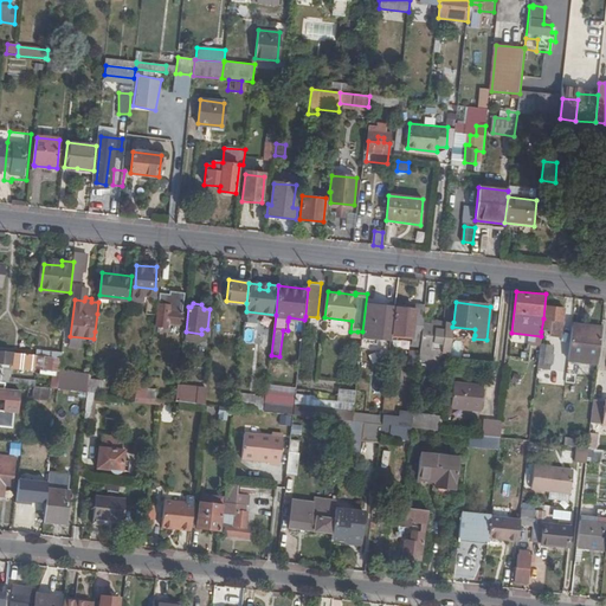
[(172,311),(172,307),(161,305),(159,326),(169,327),(169,323),(182,323),(184,311),(172,311)]
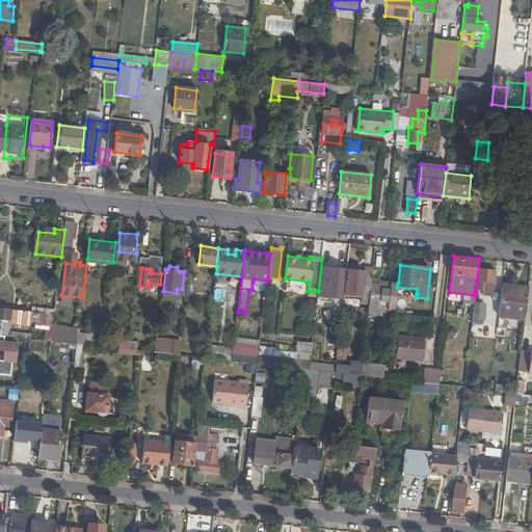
[(343,286),(345,270),(328,268),(327,278),(325,277),(325,281),(327,282),(327,284),(343,286)]
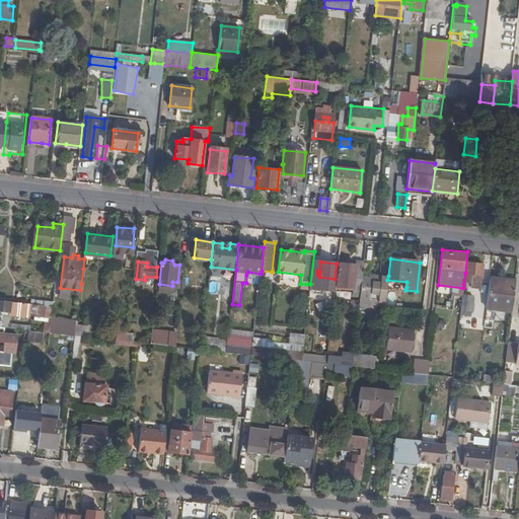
[(339,275),(337,275),(336,287),(353,289),(353,297),(361,298),(363,277),(364,264),(356,263),(356,267),(340,265),(339,275)]
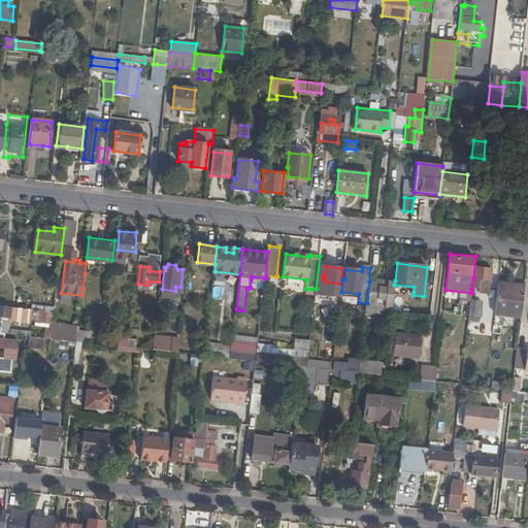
[(474,278),(473,277),(471,289),(477,289),(477,293),(488,294),(489,281),(491,281),(492,270),(475,268),(474,278)]
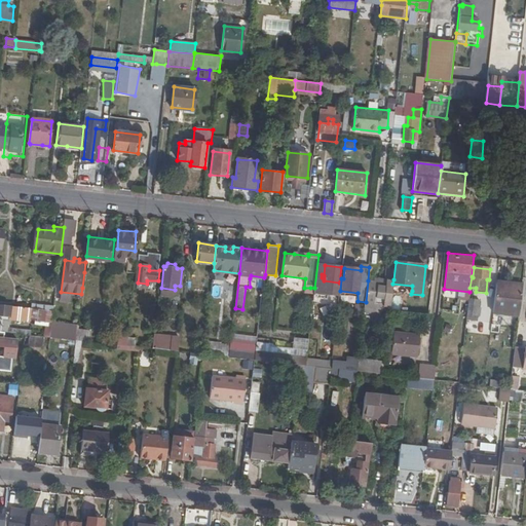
[(378,282),(368,280),(366,302),(365,304),(365,308),(377,309),(377,307),(384,307),(384,301),(390,301),(391,289),(392,284),(393,279),(378,278),(378,282)]
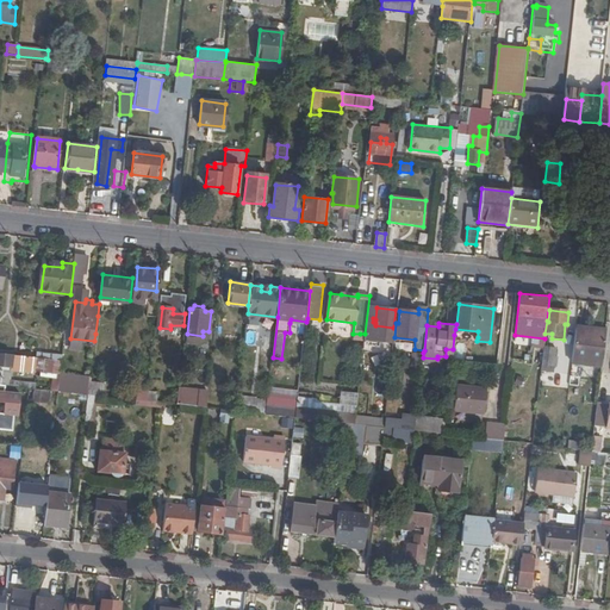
[(593,331),(576,329),(573,359),(602,362),(605,329),(593,329),(593,331)]
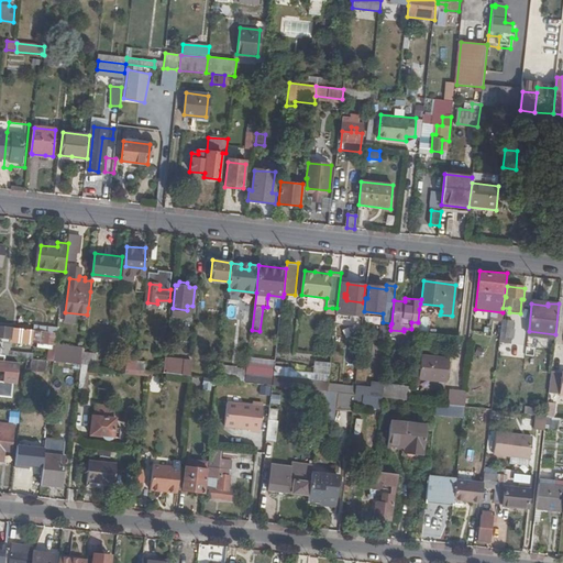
[(501,321),(499,342),(509,343),(509,339),(514,338),(514,330),(510,329),(511,322),(501,321)]
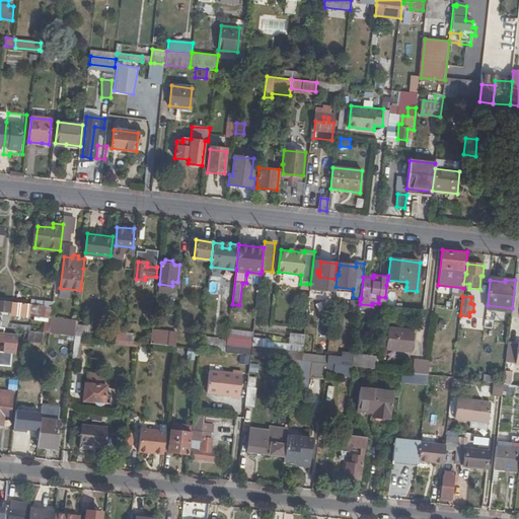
[(45,315),(52,315),(54,301),(31,299),(31,304),(29,315),(31,315),(31,313),(45,315)]
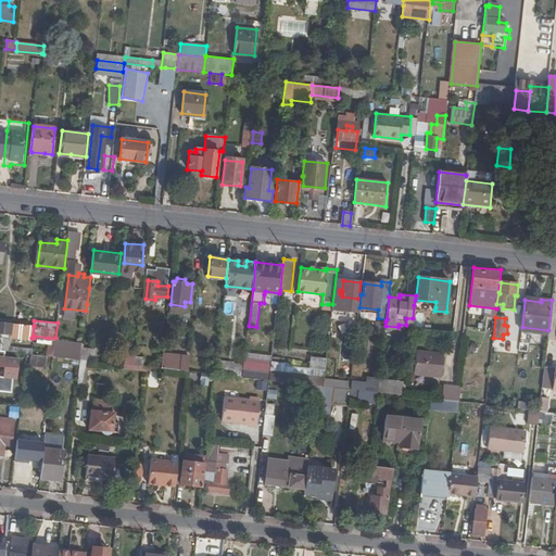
[(376,332),(384,332),(386,326),(386,321),(377,320),(376,332)]
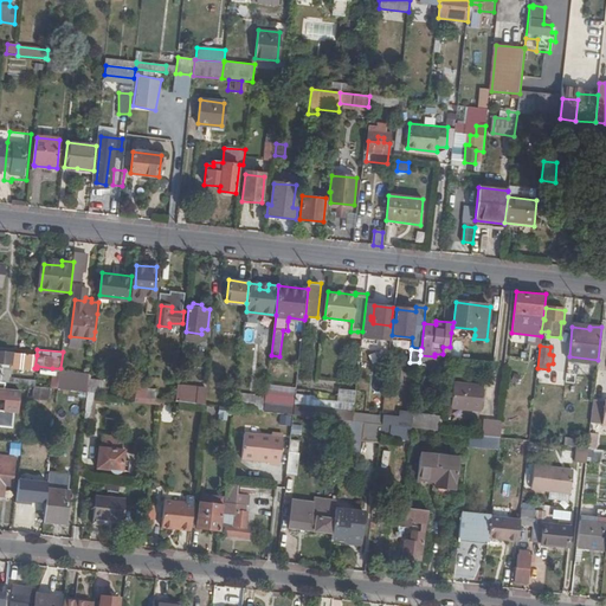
[(0,380),(8,381),(11,366),(34,368),(37,355),(0,350),(0,380)]
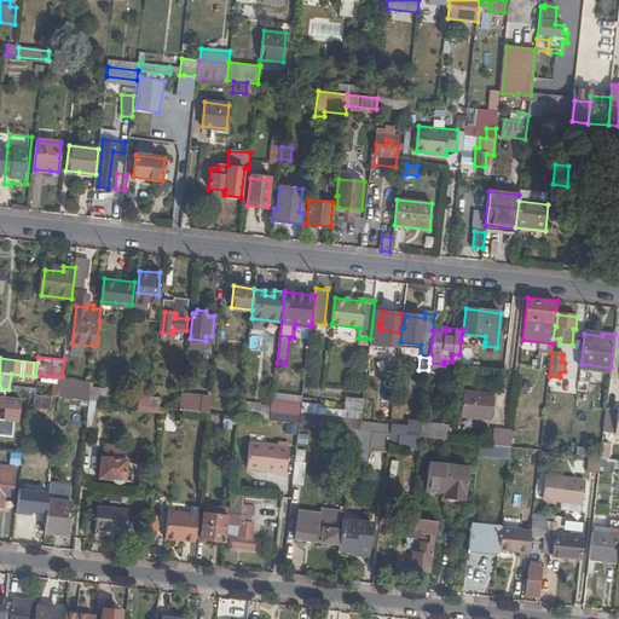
[(61,395),(62,379),(62,376),(53,376),(51,394),(59,395),(61,395)]
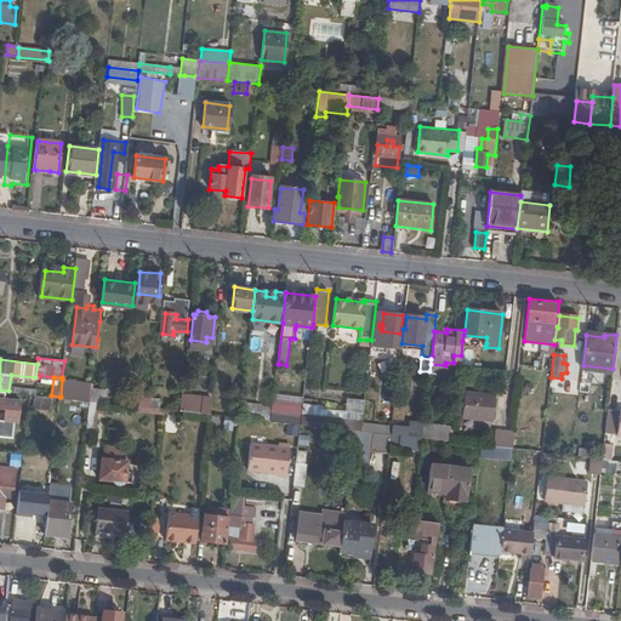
[(61,397),(87,399),(87,391),(78,389),(79,381),(62,380),(61,397)]
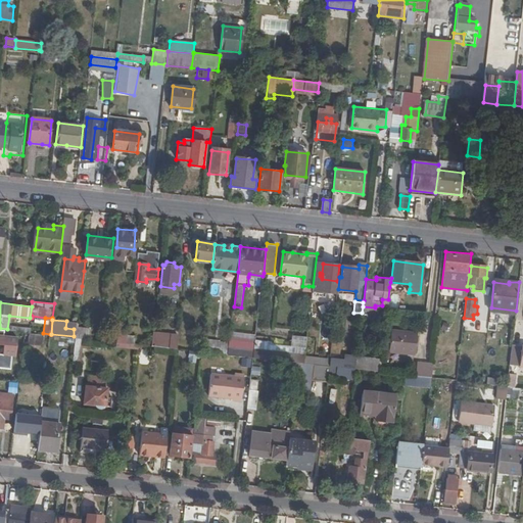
[(77,327),(76,337),(89,338),(90,328),(77,327)]
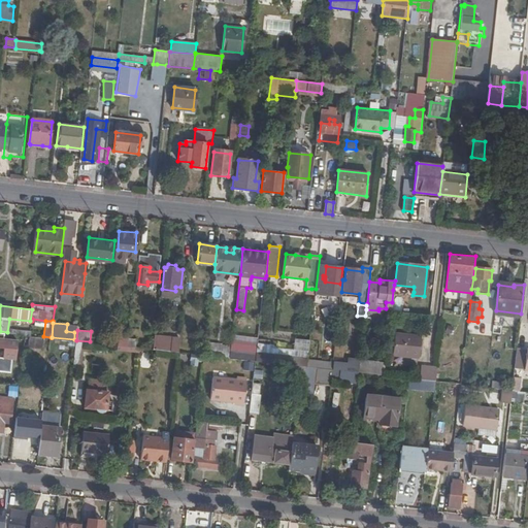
[(180,338),(156,335),(155,349),(179,352),(180,338)]
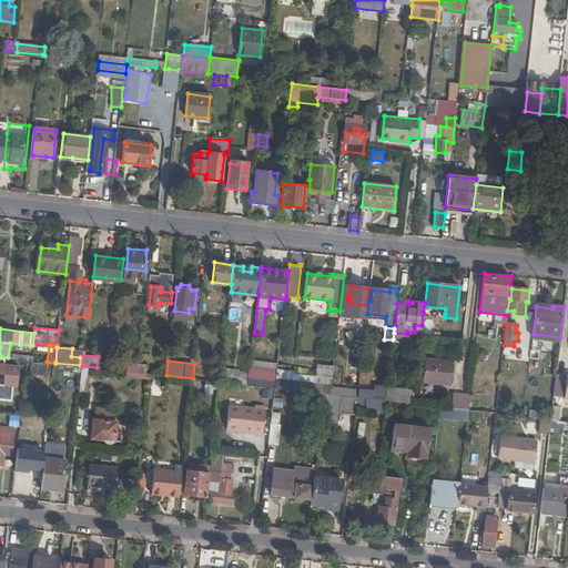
[(422,383),(449,385),(452,363),(424,361),(422,383)]
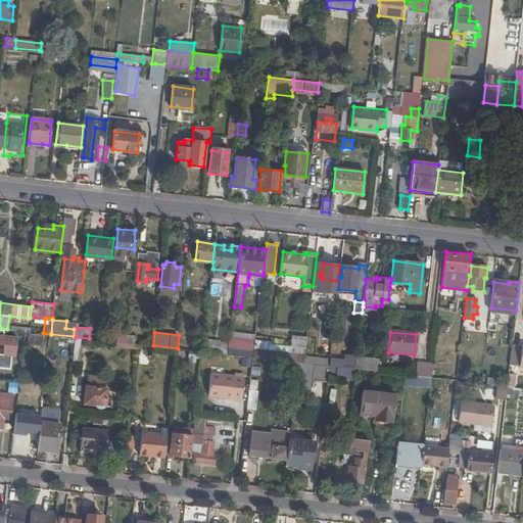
[(17,337),(0,334),(0,352),(15,354),(17,337)]
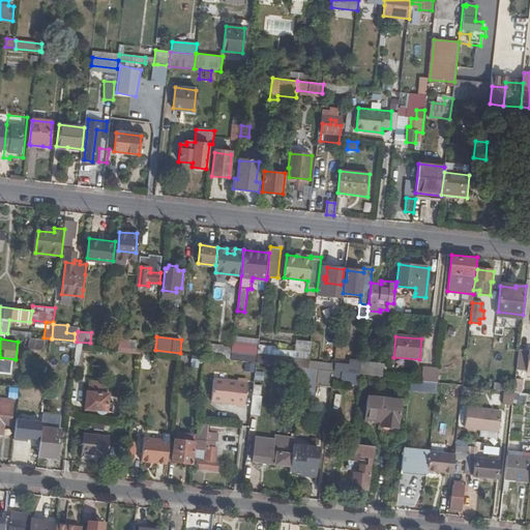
[(117,353),(135,353),(136,340),(118,339),(117,353)]
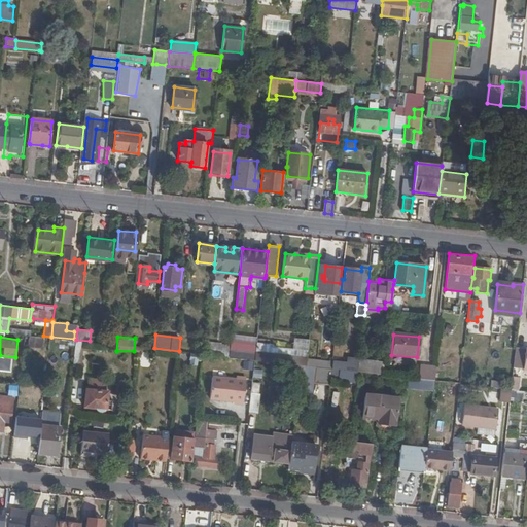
[(269,352),(307,356),(310,339),(295,337),(294,349),(270,346),(269,352)]
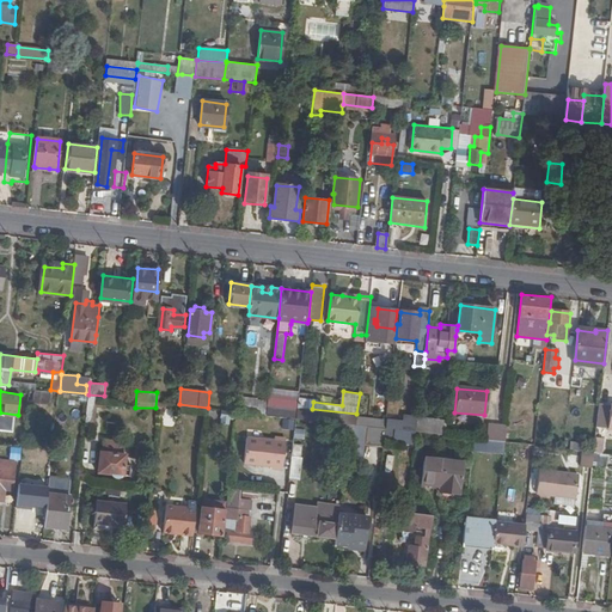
[(239,411),(267,415),(268,405),(268,404),(268,401),(258,399),(258,398),(240,396),(239,411)]
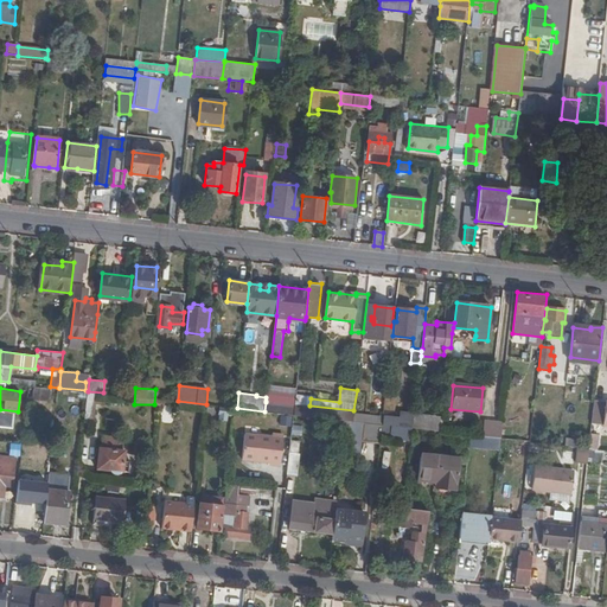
[(295,404),(294,414),(345,420),(353,421),(353,414),(353,410),(310,406),(311,398),(311,394),(296,393),(295,404)]
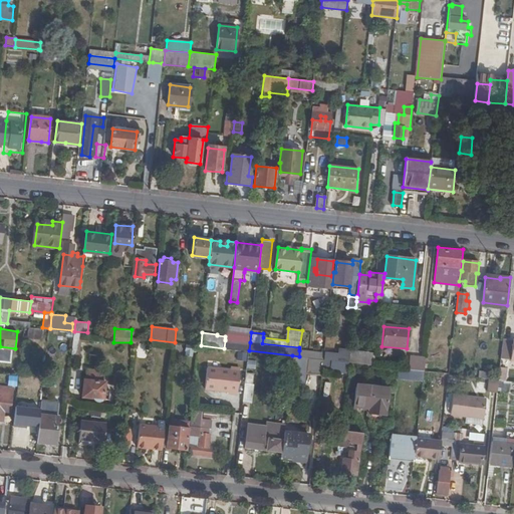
[(513,338),(504,337),(501,357),(513,358),(513,338)]
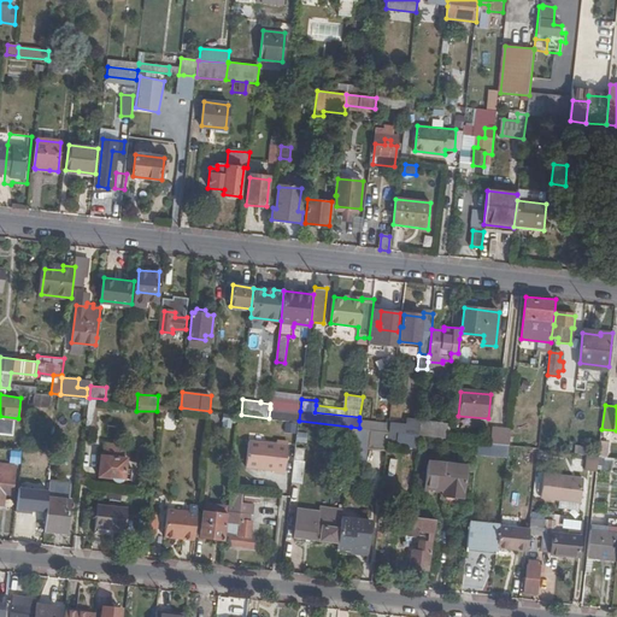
[(269,418),(299,421),(300,411),(270,407),(270,409),(269,418)]
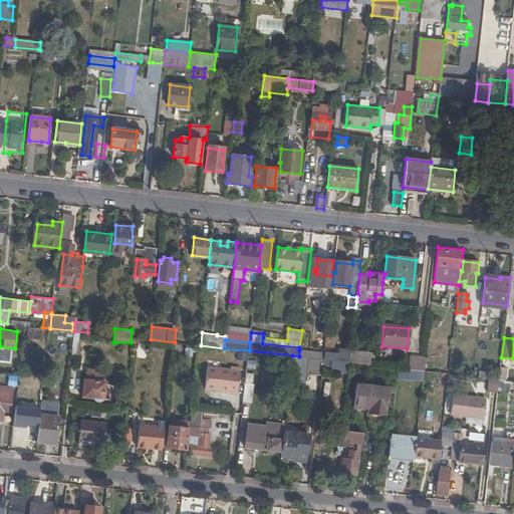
[(324,353),(299,350),(299,356),(307,358),(323,359),(324,354),(324,353)]
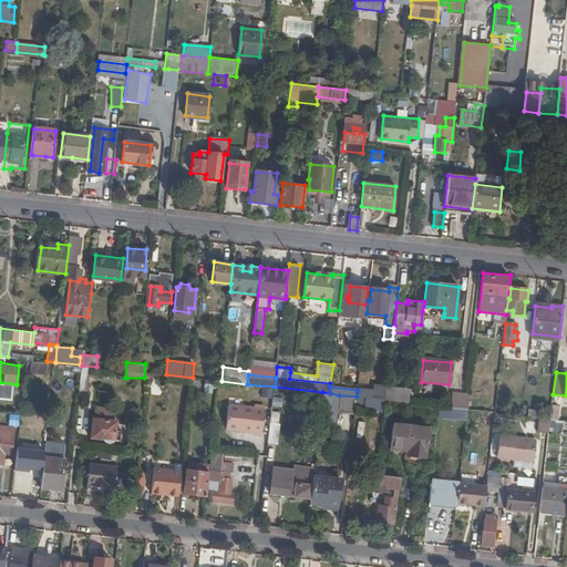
[(385,400),(412,403),(414,390),(387,387),(387,394),(385,400)]
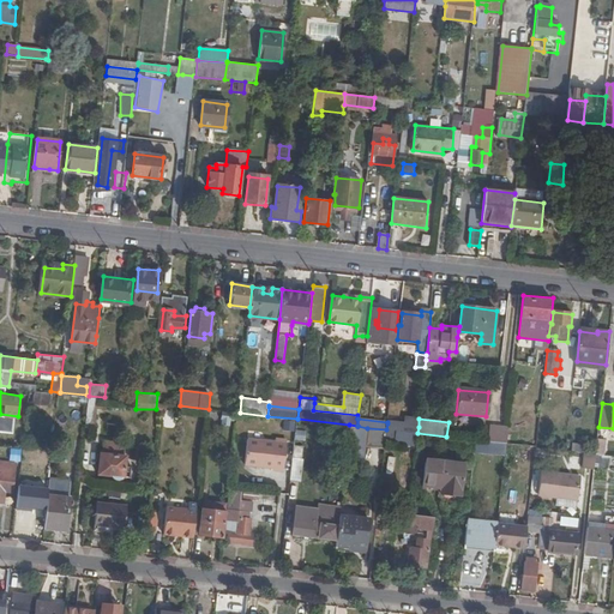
[(416,433),(417,433),(419,427),(387,423),(386,429),(403,432),(416,433)]
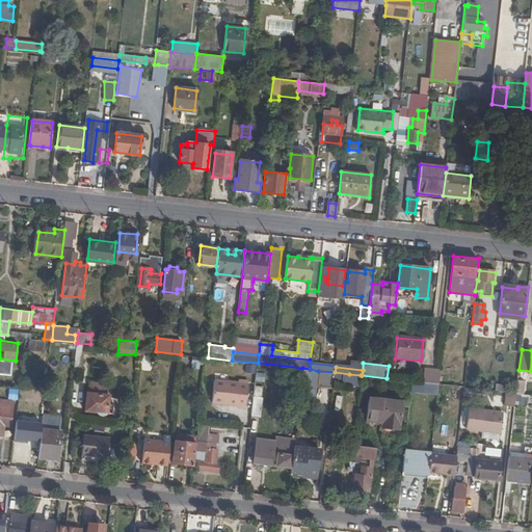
[(423,382),(440,384),(442,370),(424,368),(423,382)]
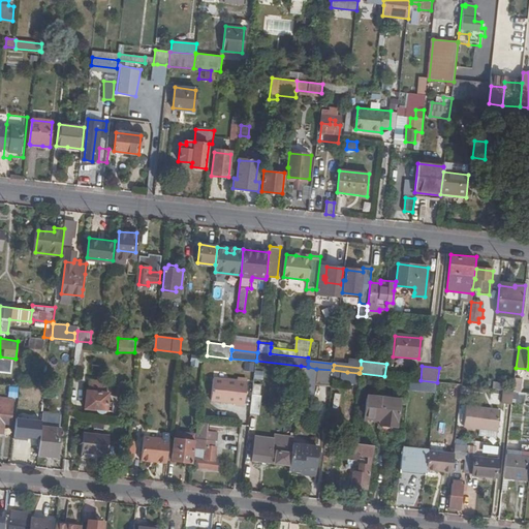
[(315,384),(331,385),(332,379),(333,370),(316,369),(315,384)]
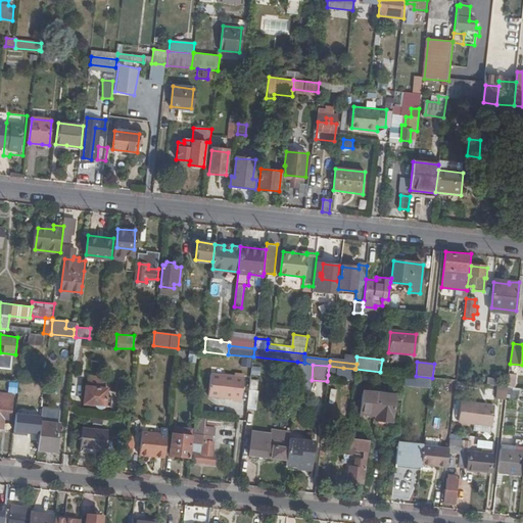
[(329,366),(328,375),(342,377),(343,368),(329,366)]
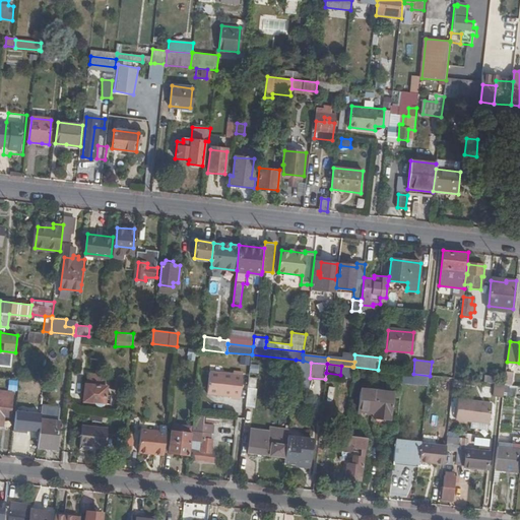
[(241,398),(244,371),(236,370),(236,373),(211,371),(209,392),(233,395),(233,397),(241,398)]
